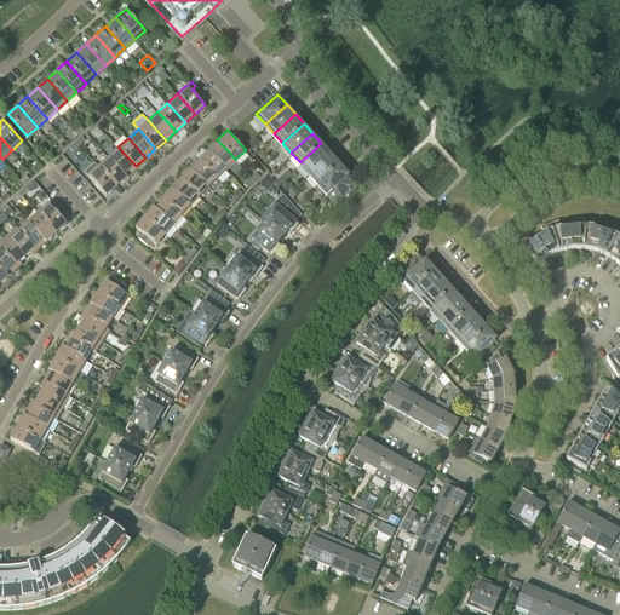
[(250,138),(244,143),(250,148),(254,143),(250,138)]
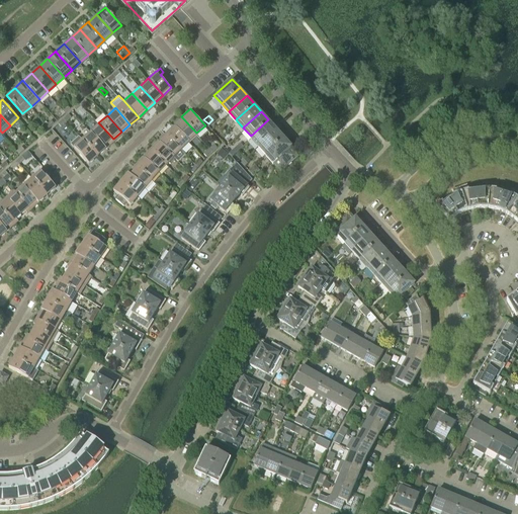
[(196,133),(181,116),(173,123),(188,140),(196,133)]
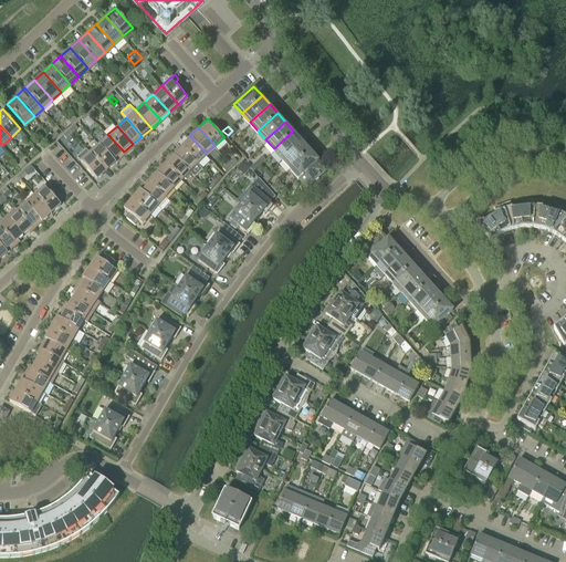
[(302,139),(293,131),(274,148),(282,157),(302,139)]
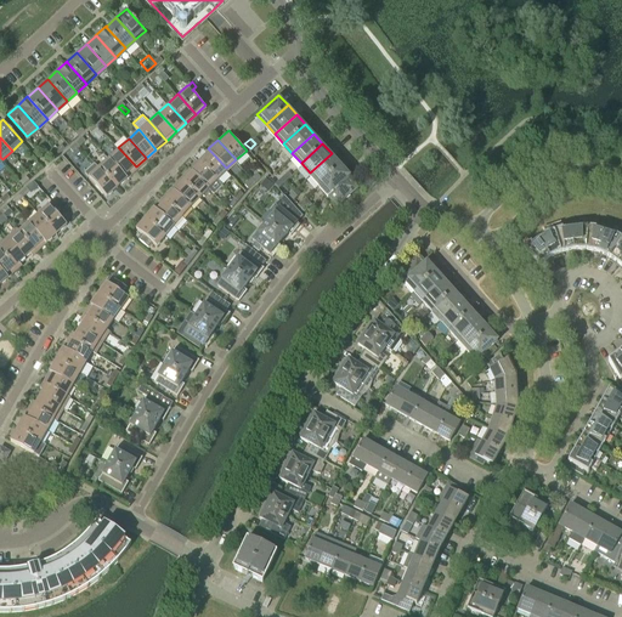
[(118,147),(108,156),(126,176),(136,167),(118,147)]
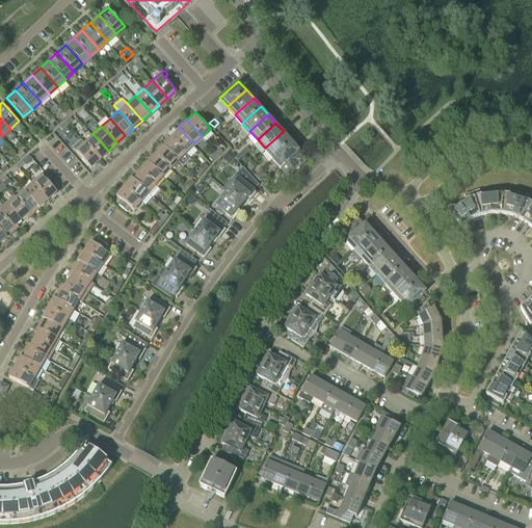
[(193,143),(178,127),(169,134),(186,151),(193,143)]
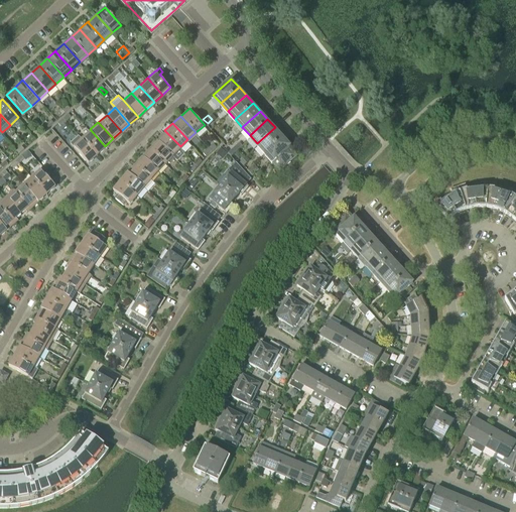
[(282,135),(275,127),(257,143),(264,151),(282,135)]
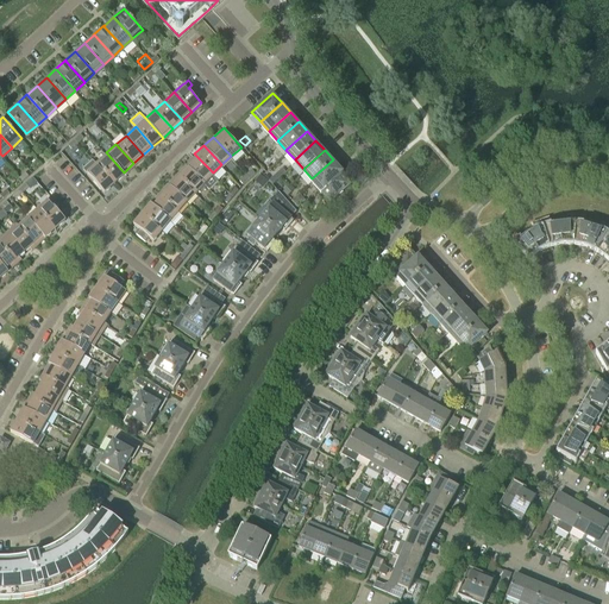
[(124,172),(106,152),(96,162),(114,181),(124,172)]
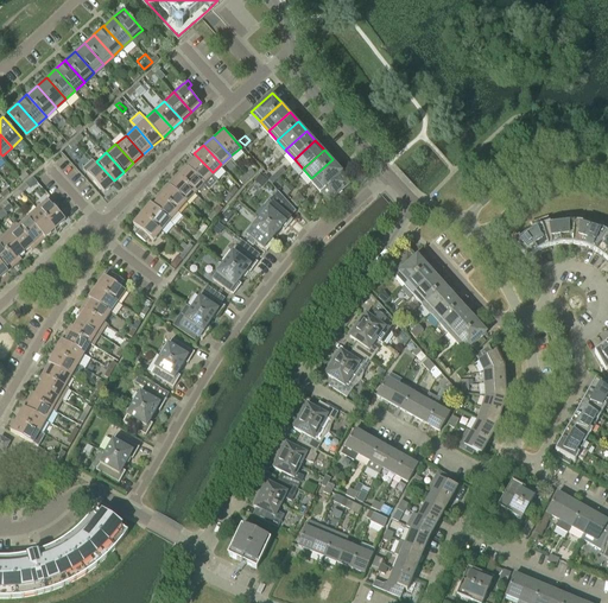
[(194,153),(185,163),(203,182),(209,186),(217,178),(213,173),(213,172),(194,153)]
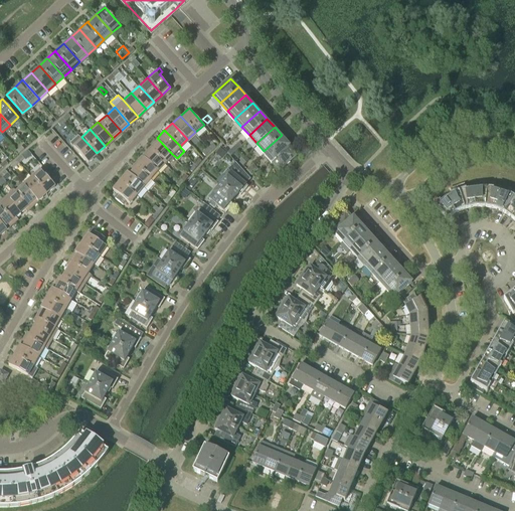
[(97,153),(81,137),(78,133),(69,141),(89,161),(97,153)]
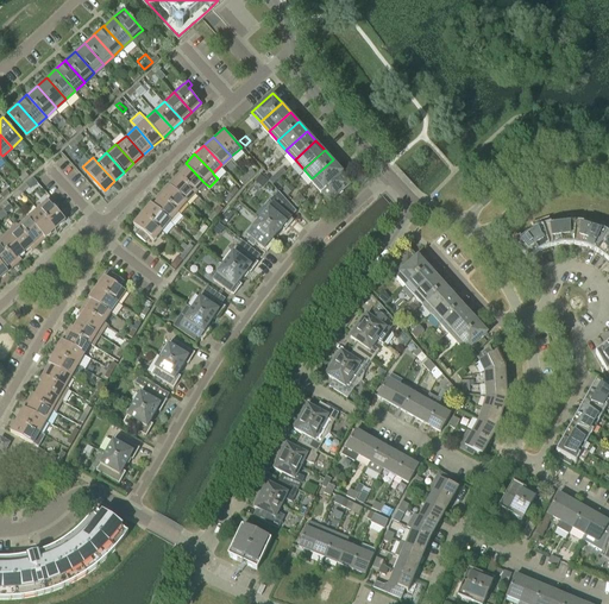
[(343,170),(333,159),(312,178),(321,189),(321,188),(330,197),(350,180),(341,170),(343,170)]
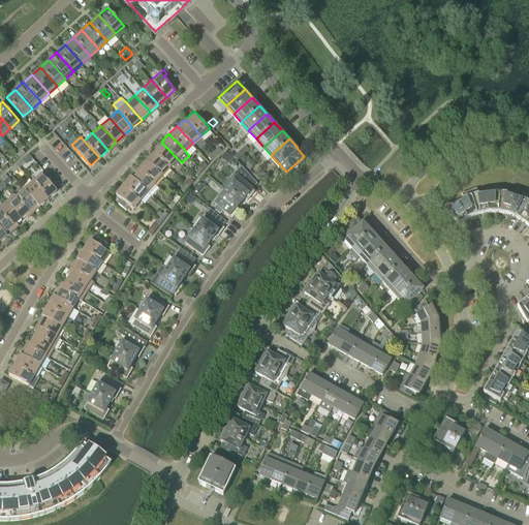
[(161,142),(153,150),(169,165),(177,158),(161,142)]
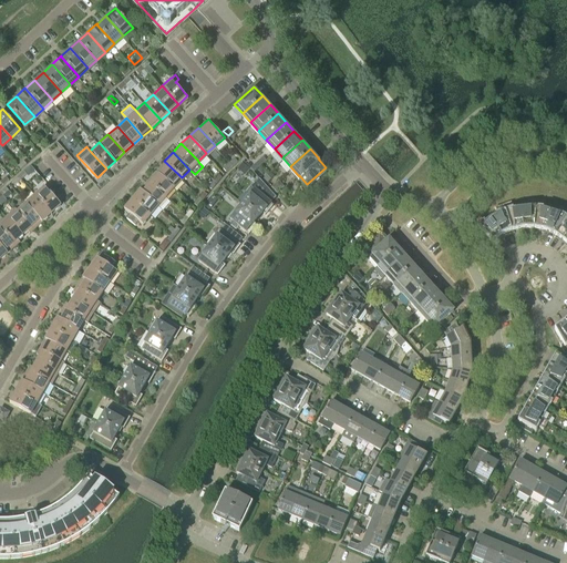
[(237,165),(245,172),(249,166),(243,160),(237,165)]
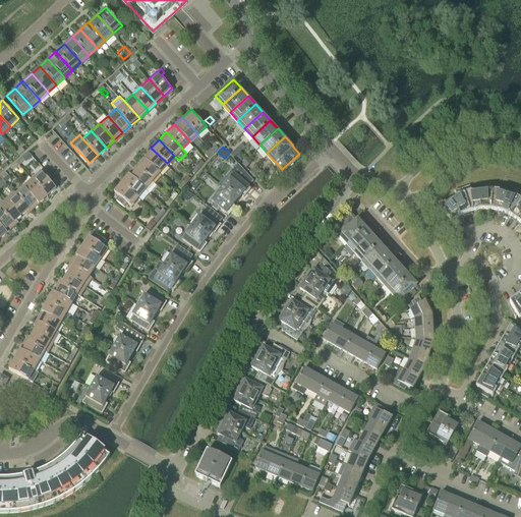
[(25,158),(33,152),(29,148),(22,154),(25,158)]
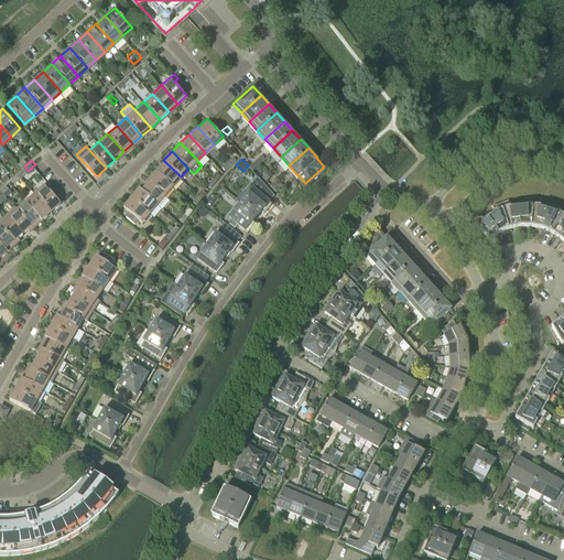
[(181,176),(163,160),(155,169),(173,185),(181,176)]
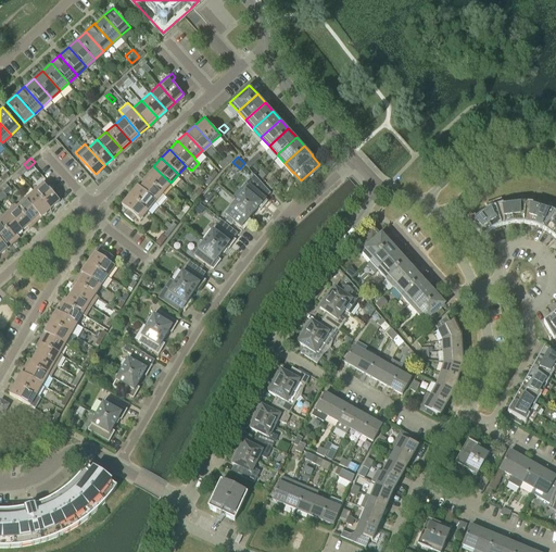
[(171,183),(153,166),(144,175),(163,191),(171,183)]
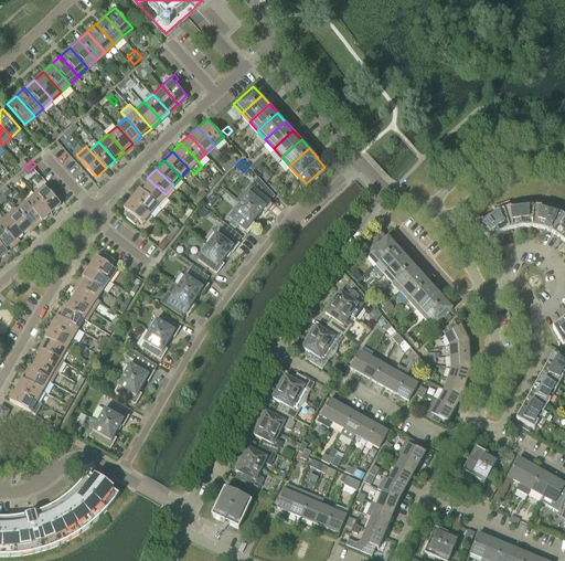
[(263,175),(266,178),(273,172),(269,169),(263,175)]
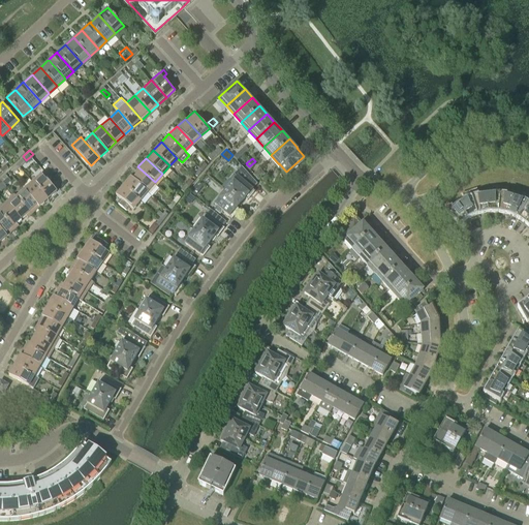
[(238,174),(225,187),(241,199),(245,195),(248,191),(249,192),(250,193),(253,190),(255,188),(249,184),(255,179),(242,163),(234,171),(238,174)]
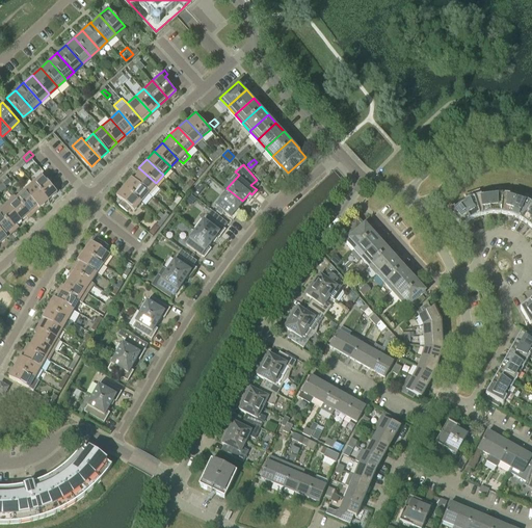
[(260,178),(266,172),(261,166),(255,173),(260,178)]
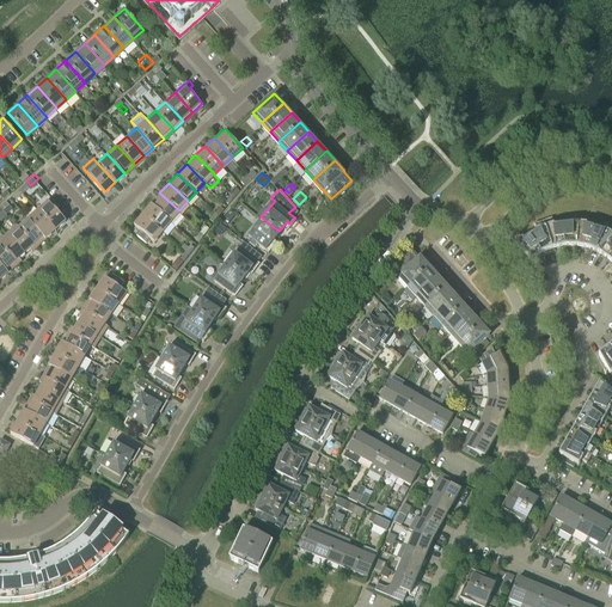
[(151,202),(171,220),(176,224),(184,214),(179,210),(159,192),(151,202)]
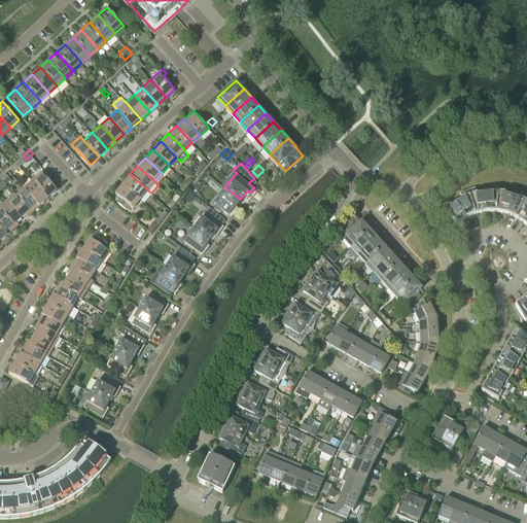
[(44,168),(32,179),(47,196),(57,188),(47,178),(50,175),(44,168)]
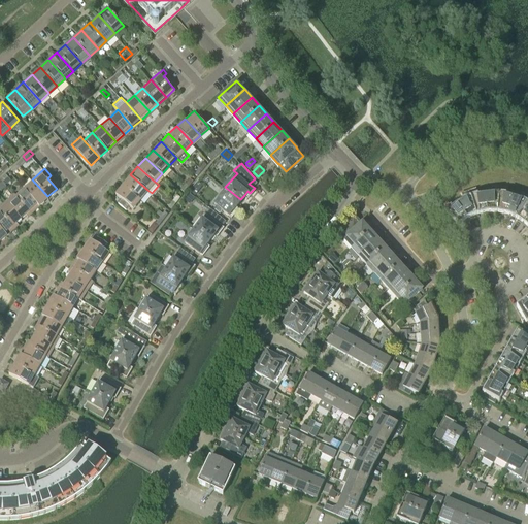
[(147,190),(130,174),(123,183),(140,198),(147,190)]
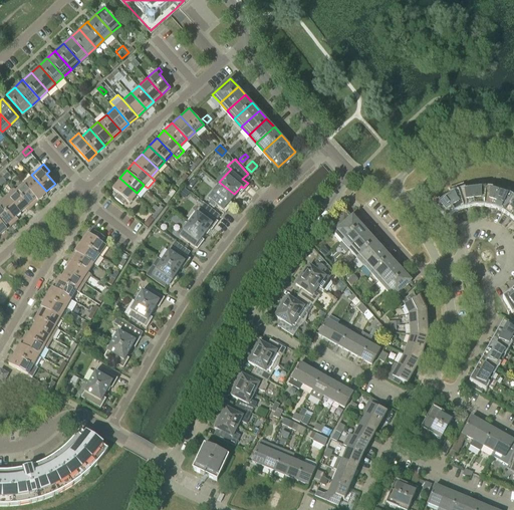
[(31,175),(23,182),(38,198),(46,191),(31,175)]
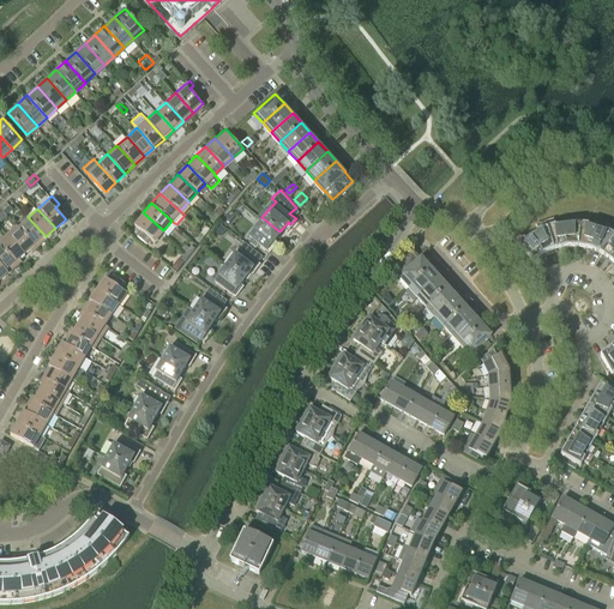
[(163,230),(143,212),(134,223),(139,228),(137,231),(137,233),(145,240),(148,240),(150,236),(155,240),(163,230)]
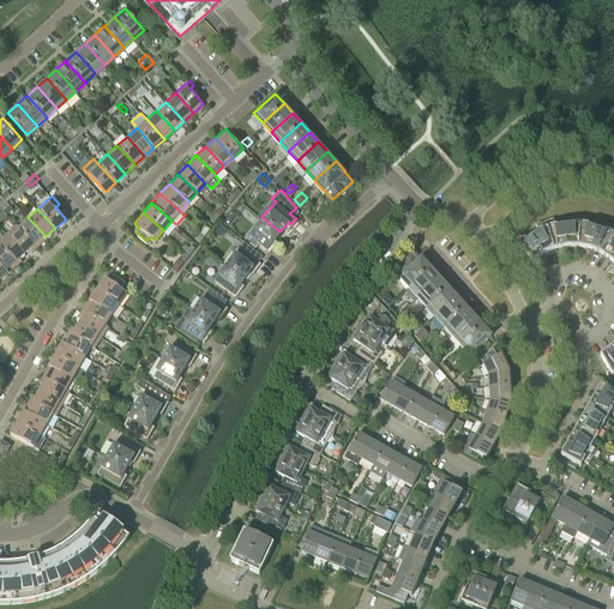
[(227,223),(232,217),(226,212),(221,217),(227,223)]
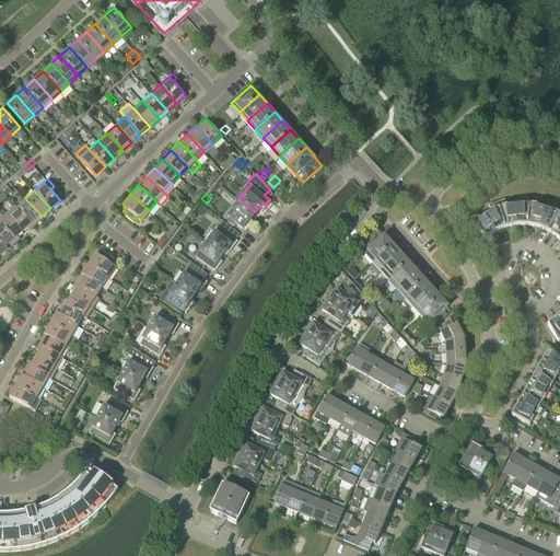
[(527,222),(529,196),(521,195),(522,196),(521,200),(513,201),(515,222),(527,222)]
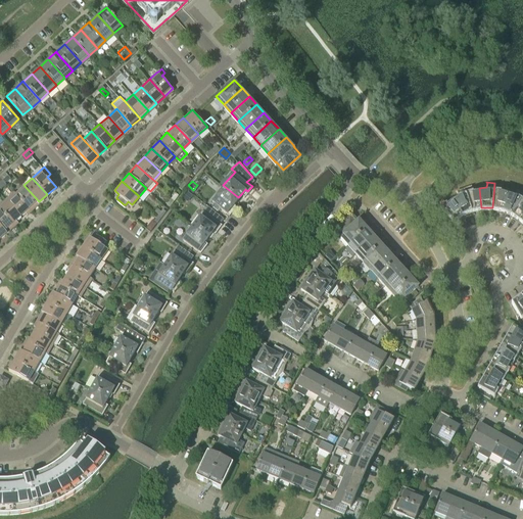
[(494,183),(492,207),(503,209),(509,190),(502,188),(502,184),(503,184),(503,183),(494,183)]
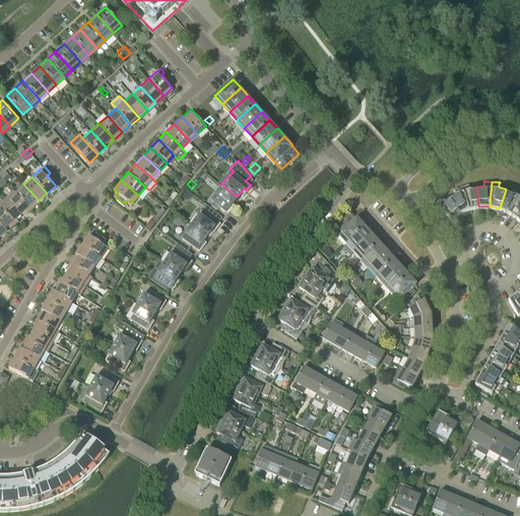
[(478,206),(476,187),(469,187),(468,183),(461,185),(469,208),(478,206)]
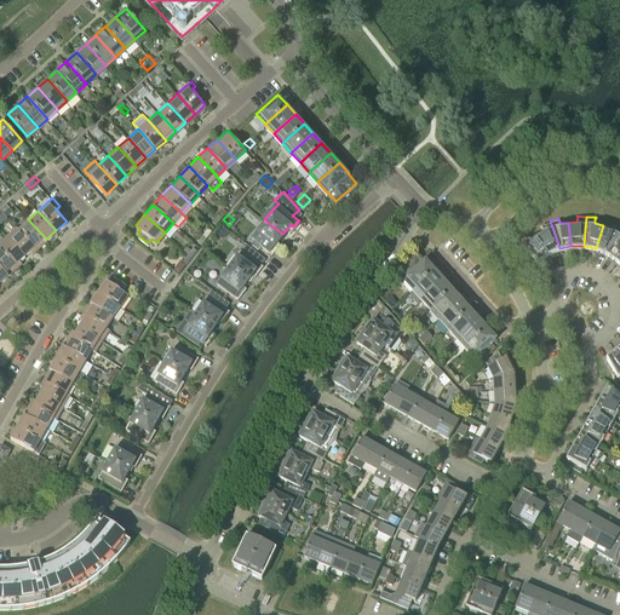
[(28,219),(19,228),(18,228),(34,245),(39,241),(41,243),(46,239),(28,219)]
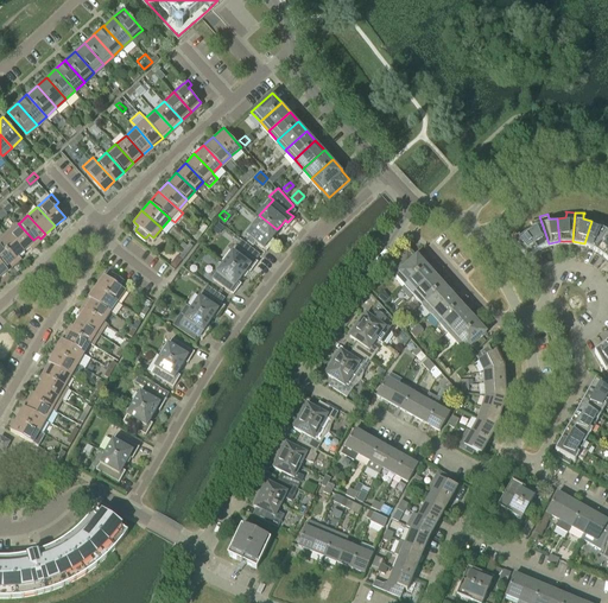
[(277,229),(259,215),(246,230),(248,233),(255,239),(266,247),(272,242),(268,240),(277,229)]
